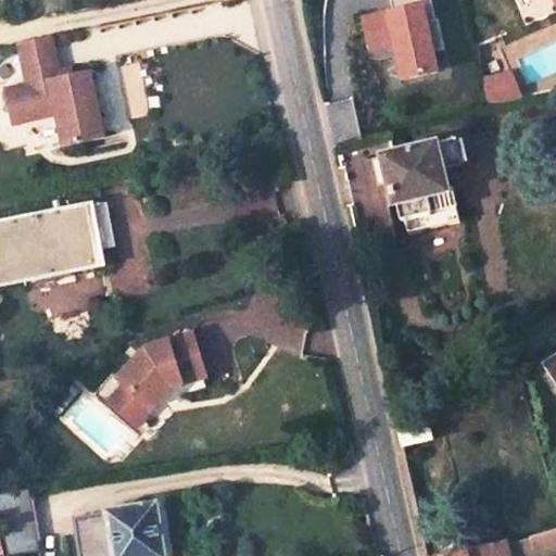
[(391,0),(393,8),(359,15),(367,53),(392,48),(399,81),(442,72),(427,0),(391,0)]
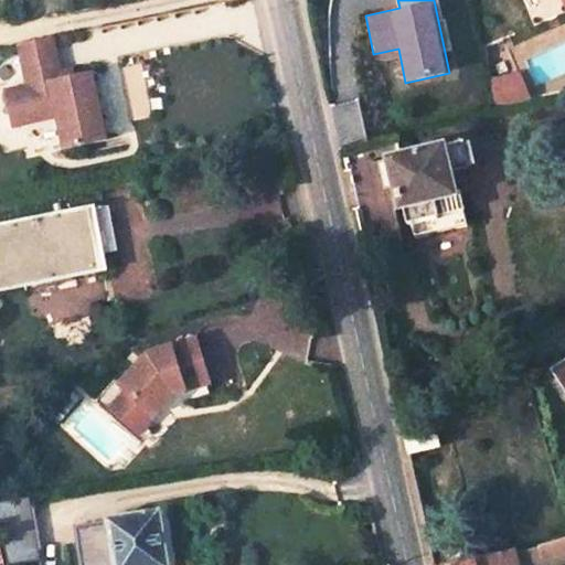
[(104,144),(89,77),(59,84),(50,41),(16,48),(24,89),(8,93),(11,107),(6,108),(10,128),(55,119),(62,152),(104,144)]
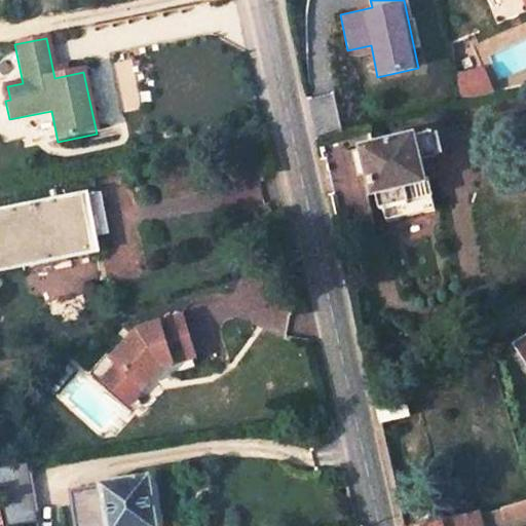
[(5,101),(10,100),(7,86),(2,86),(5,101)]
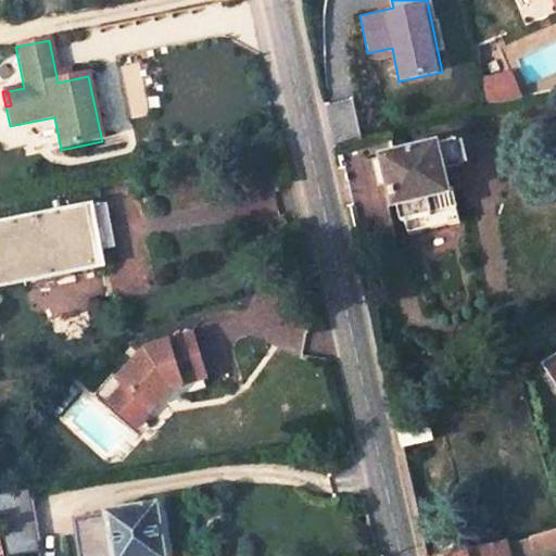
[(465,139),(389,156),(389,159),(379,161),(382,177),(392,174),(395,185),(399,203),(402,202),(406,219),(411,218),(462,206),(458,189),(452,189),(447,167),(469,162),(465,139)]
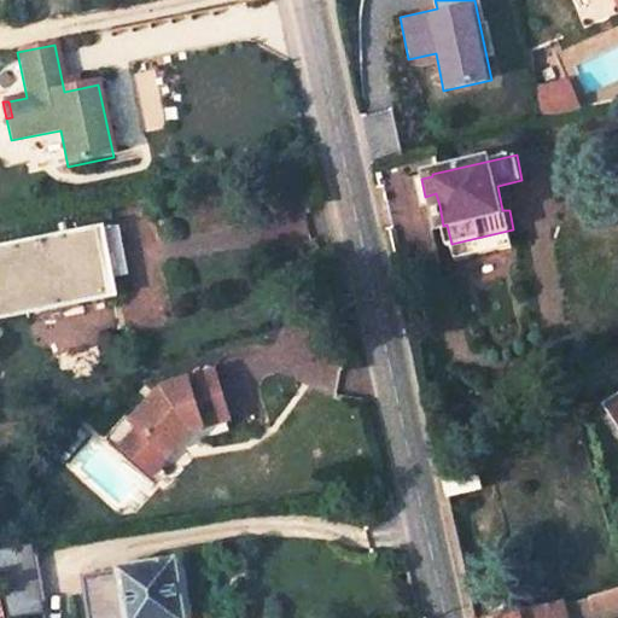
[(436,193),(425,197),(427,208),(439,205),(436,193)]
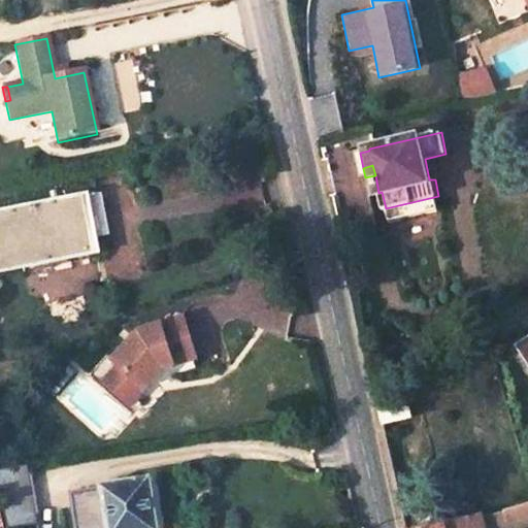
[(441,208),(438,196),(390,207),(392,219),(441,208)]
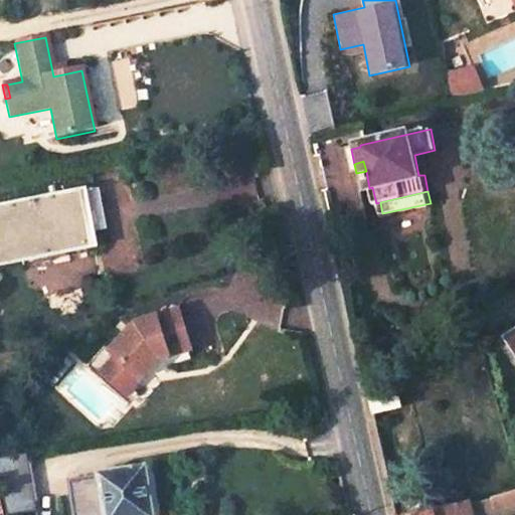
[(77,192),(0,205),(0,263),(88,248),(77,192)]
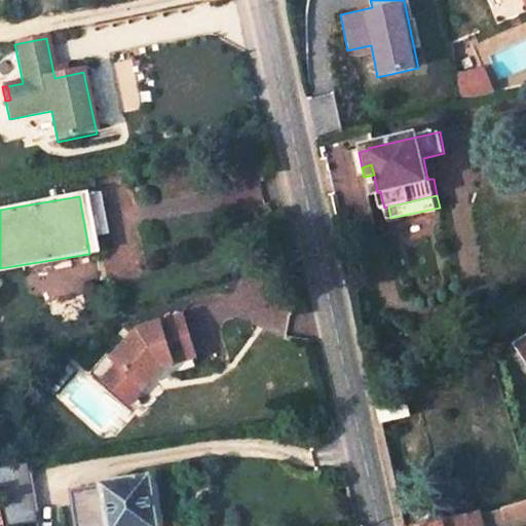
[(102,383),(126,405),(148,380),(148,372),(155,364),(159,368),(189,359),(191,358),(179,318),(136,333),(110,362),(116,367),(102,383)]
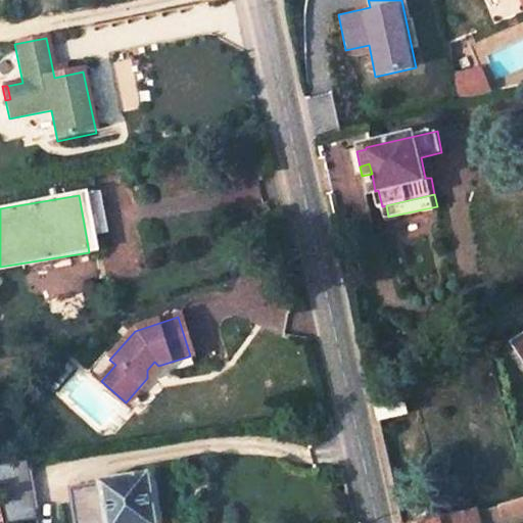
[(191,366),(188,357),(158,366),(168,374),(191,366)]
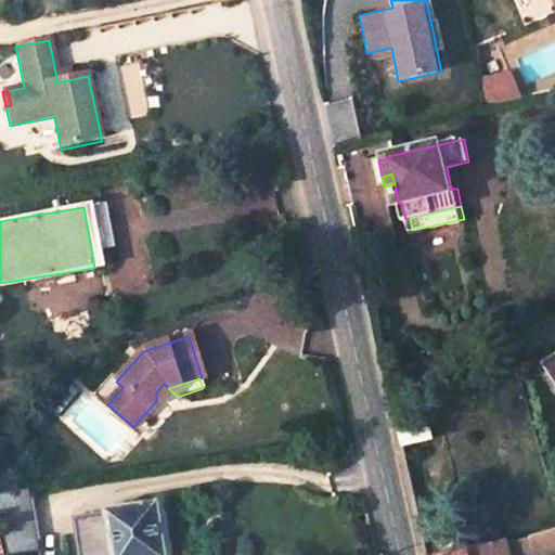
[(168,388),(164,384),(156,392),(156,401),(162,396),(168,388)]
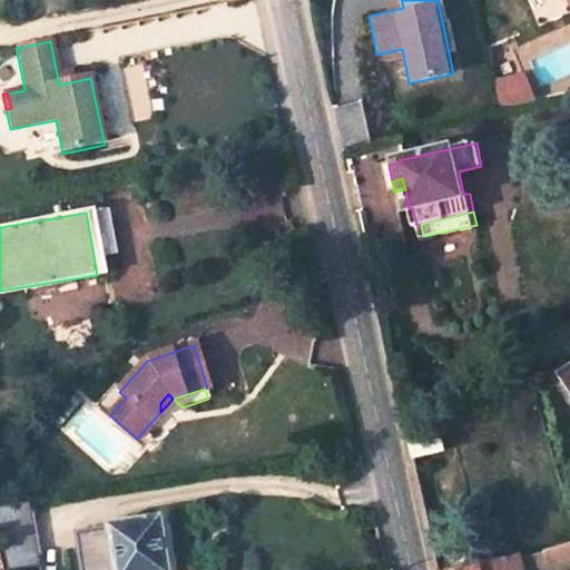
[(412,458),(441,451),(434,418),(406,436),(412,458)]
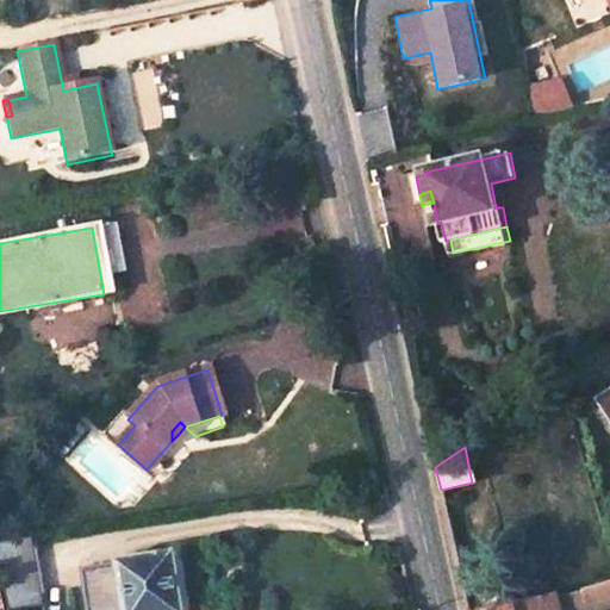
[(0,587),(33,583),(25,539),(0,541),(0,587)]
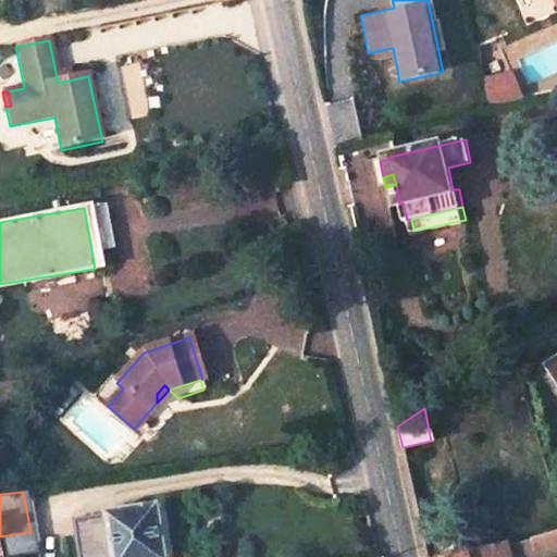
[(106,519),(74,523),(78,556),(162,556),(156,509),(106,517),(106,519)]
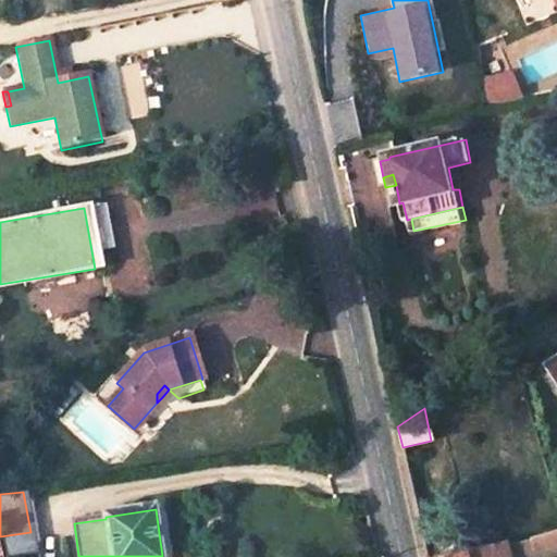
[(33,543),(31,532),(0,536),(0,547),(0,548),(33,543)]
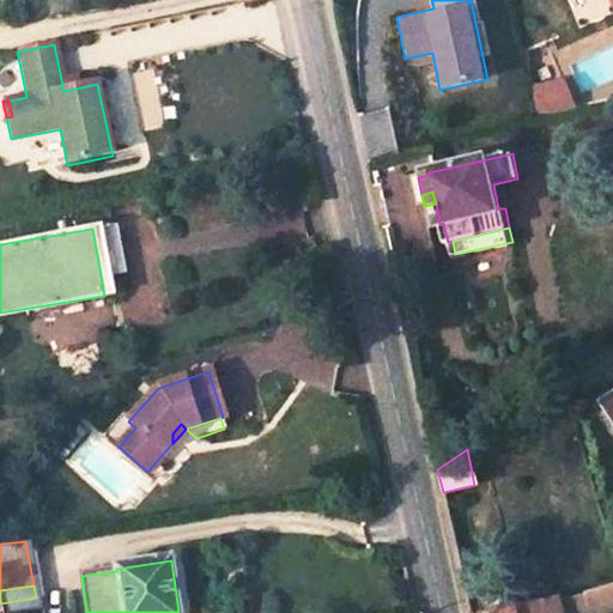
[(589,612),(610,608),(604,586),(584,592),(589,612)]
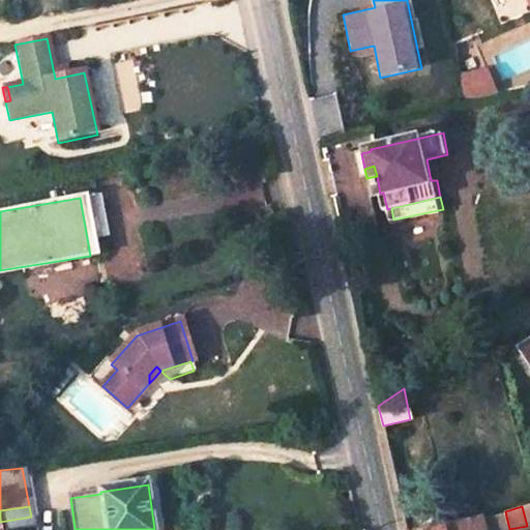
[(509,529),(505,511),(481,518),(443,528),(432,529),(509,529)]
